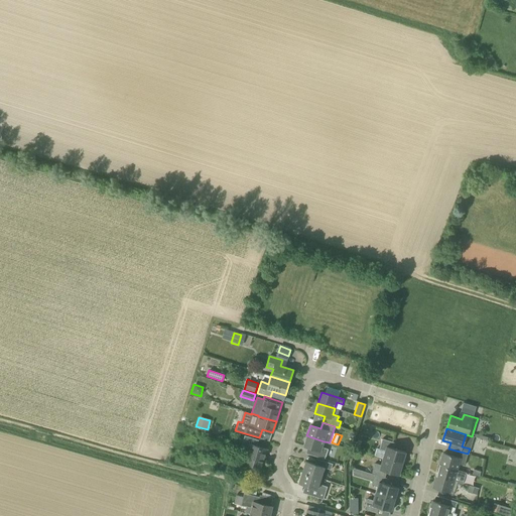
[(246,455),(264,461),(267,449),(254,445),(256,439),(244,435),(241,445),(248,447),(246,455)]
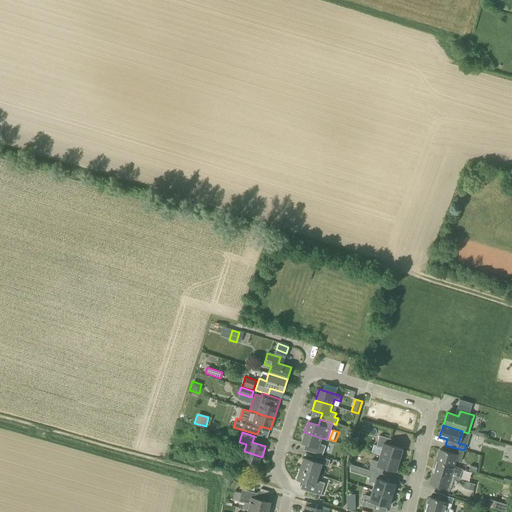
[(319,444),(321,438),(304,432),(301,443),(308,445),(306,451),(322,456),(325,446),(319,444)]
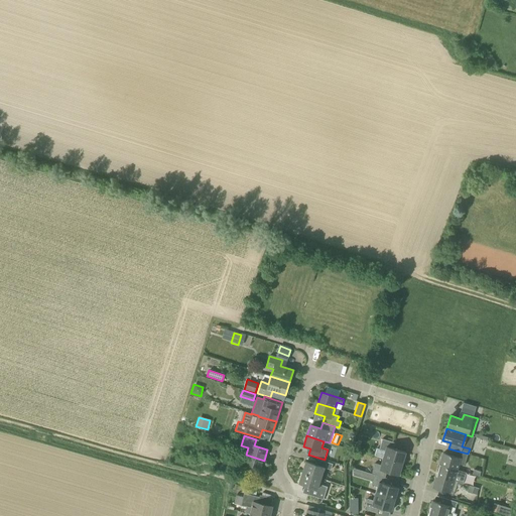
[(382,459),(402,464),(405,453),(393,448),(395,442),(382,439),(379,449),(385,452),(382,459)]
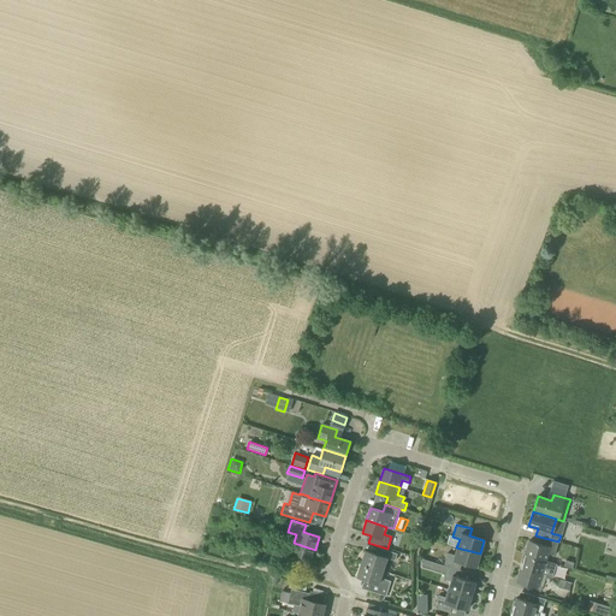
[(554,556),(558,542),(544,538),(543,545),(528,540),(525,555),(545,561),(548,554),(554,556)]
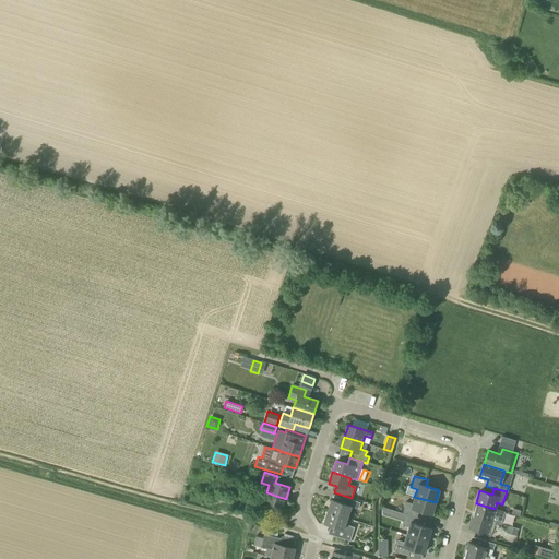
[(282,511),(286,499),(266,492),(263,500),(257,498),(253,509),(265,512),(268,507),(282,511)]
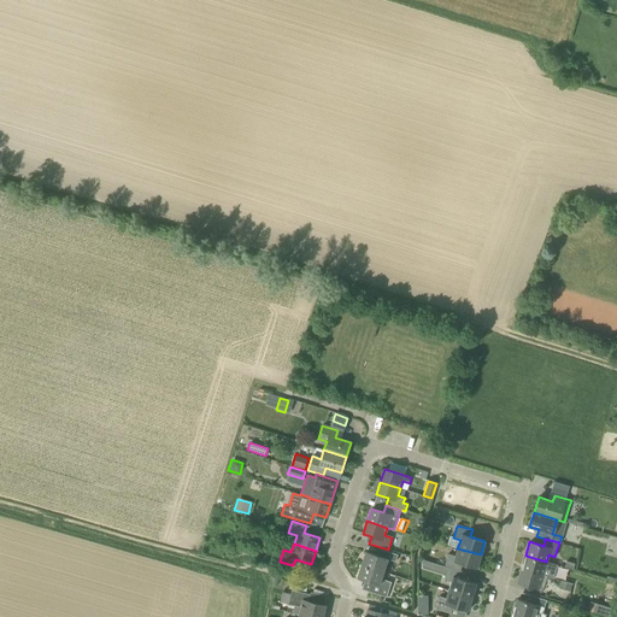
[(256,559),(258,552),(235,545),(233,554),(242,557),(242,556),(256,559)]
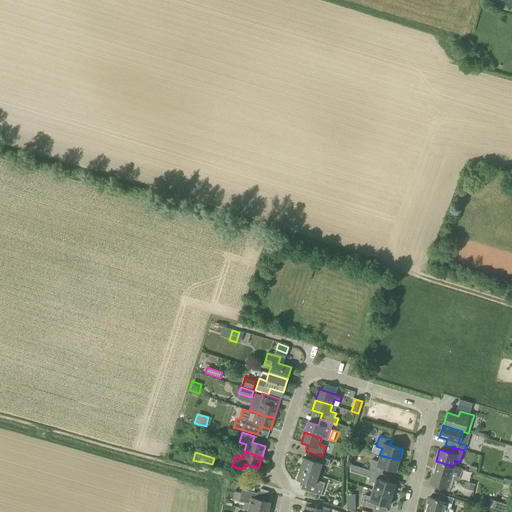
[(395,472),(399,460),(379,455),(377,461),(372,460),(369,470),(371,471),(382,474),(383,468),(395,472)]
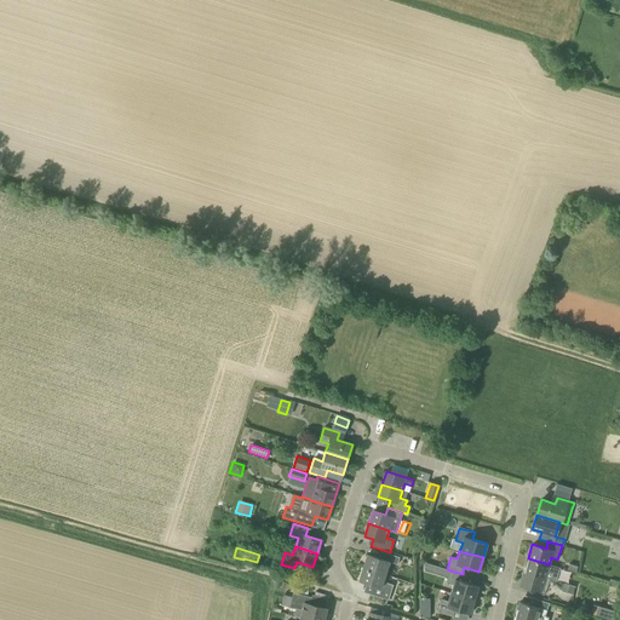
[(362,568),(385,575),(389,562),(397,564),(400,557),(385,552),(383,560),(367,555),(362,568)]
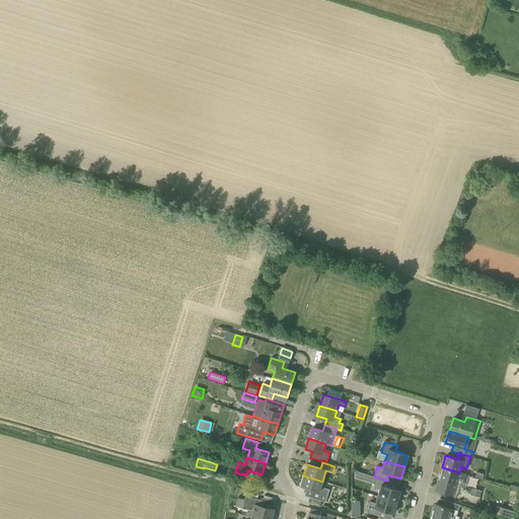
[(456,484),(459,472),(442,467),(439,478),(456,484)]
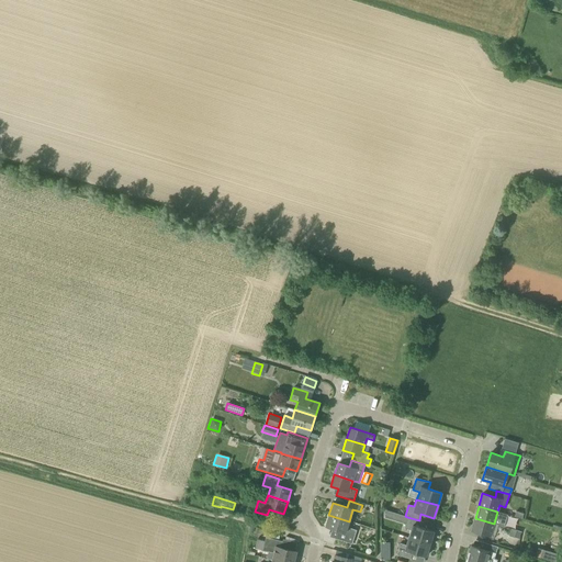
[(394,513),(386,510),(384,518),(392,520),(394,513)]
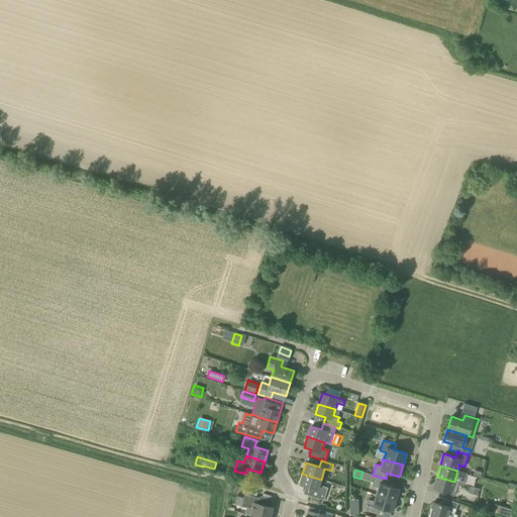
[(319,485),(321,480),(302,474),(299,484),(312,489),(310,496),(323,501),(327,488),(319,485)]
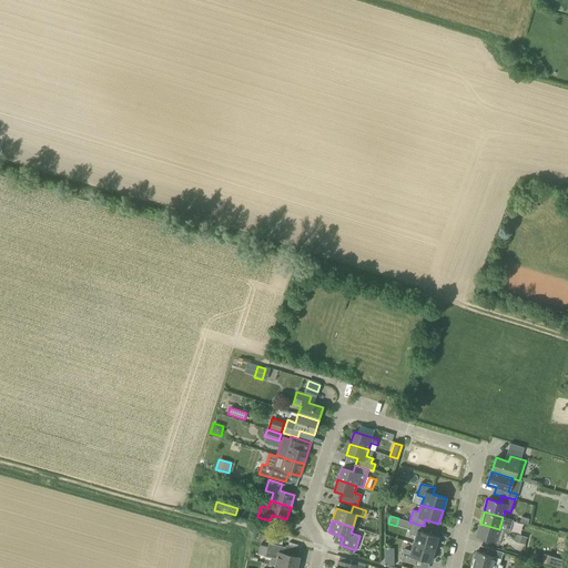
[(427,527),(424,526),(412,523),(408,534),(415,536),(413,544),(434,550),(438,537),(425,534),(427,527)]
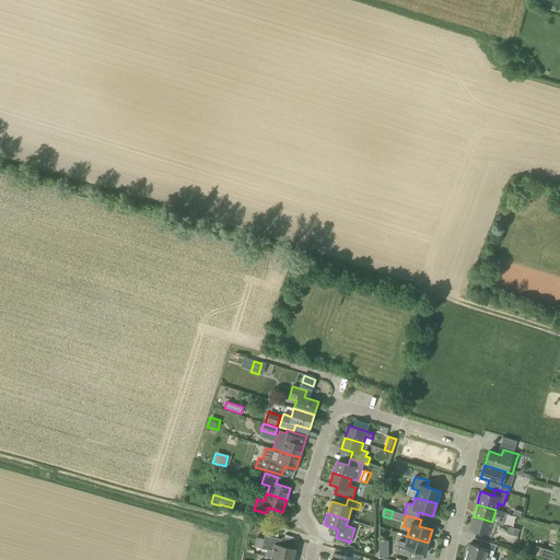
[(488,534),(492,522),(474,516),(469,528),(488,534)]
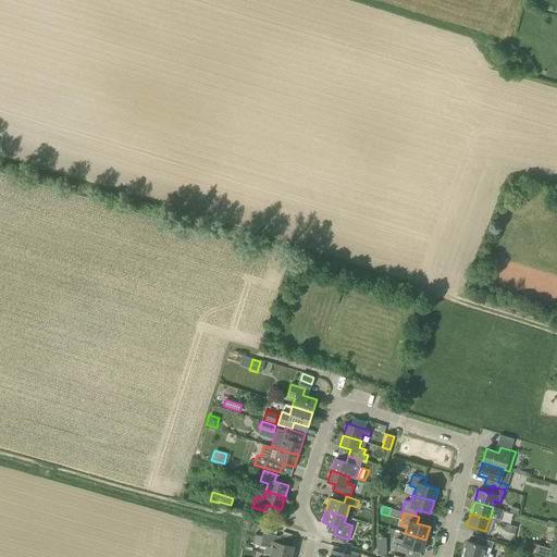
[(270,555),(279,556),(291,556),(294,546),(279,543),(280,536),(262,533),(260,546),(265,547),(263,554),(270,555)]
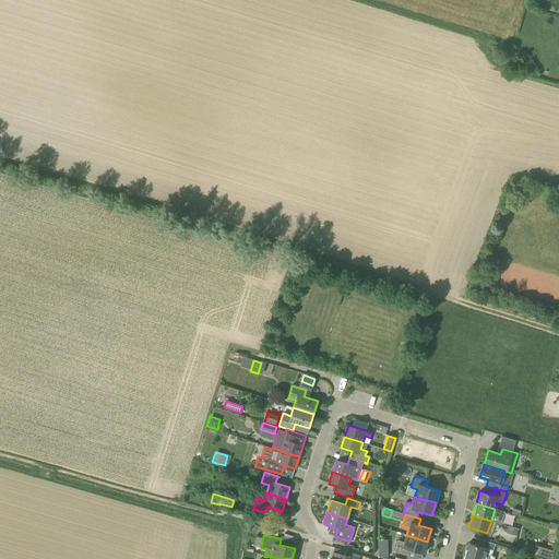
[(424,554),(427,542),(406,535),(404,543),(397,540),(394,551),(408,556),(411,550),(424,554)]
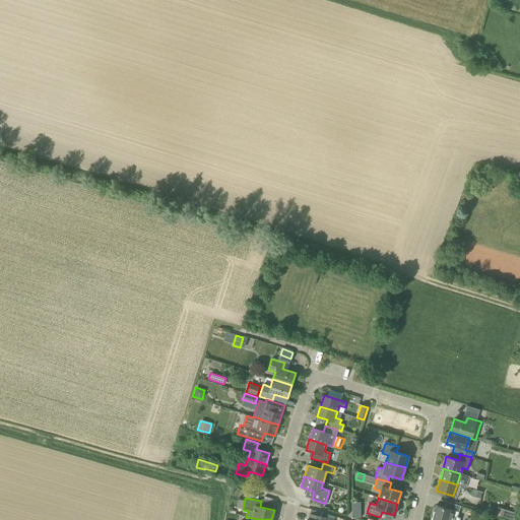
[(432,516),(444,519),(459,519),(460,518),(457,517),(460,506),(449,503),(447,508),(436,505),(432,516)]
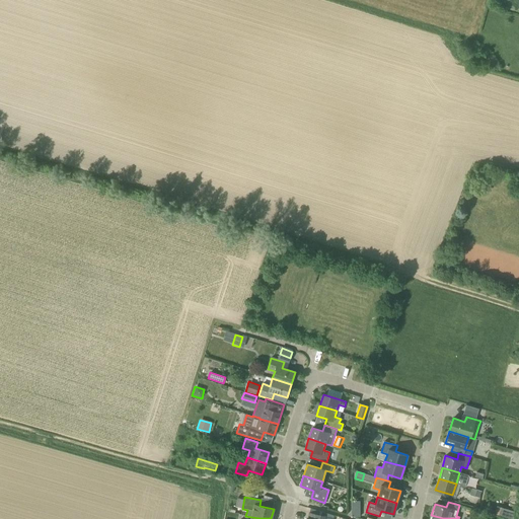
[(512,518),(515,512),(506,509),(504,517),(510,518),(512,518)]
